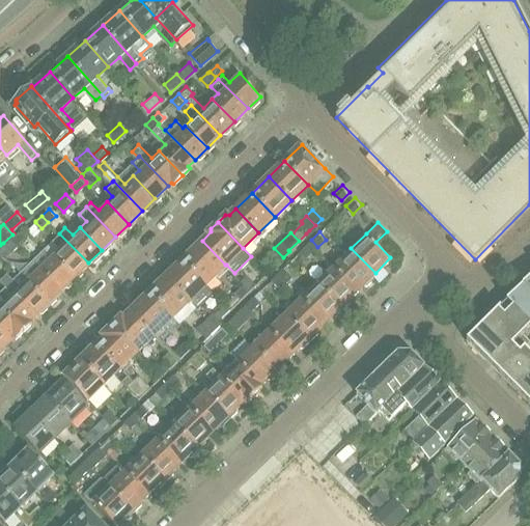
[(60,247),(54,253),(76,275),(88,263),(59,233),(53,239),(60,247)]
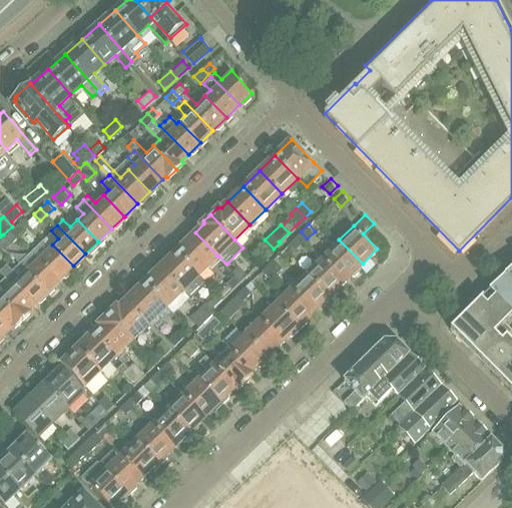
[(19,226),(13,231),(19,237),(24,232),(19,226)]
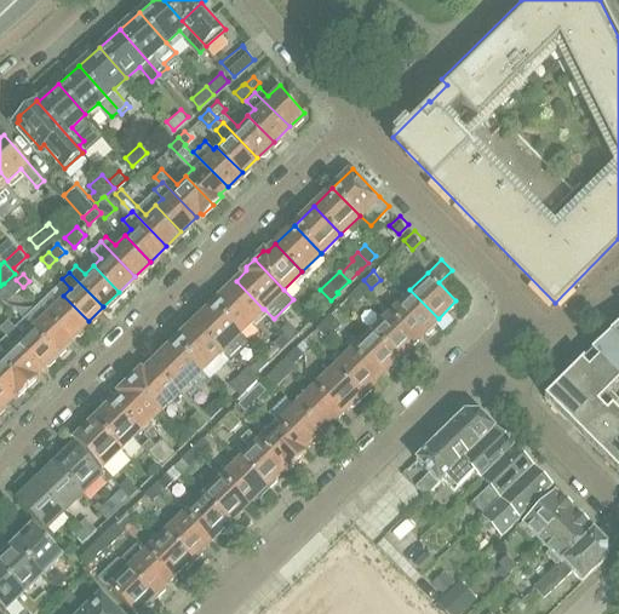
[(23,288),(23,287),(16,280),(7,288),(16,296),(24,288),(23,288)]
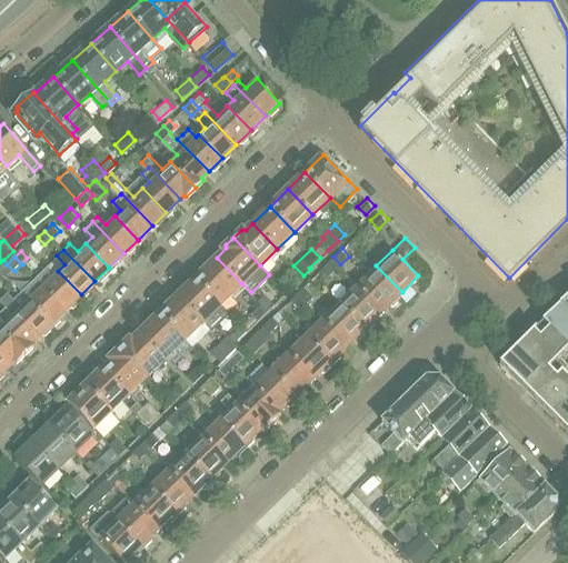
[(334,257),(322,268),(330,275),(340,264),(334,257)]
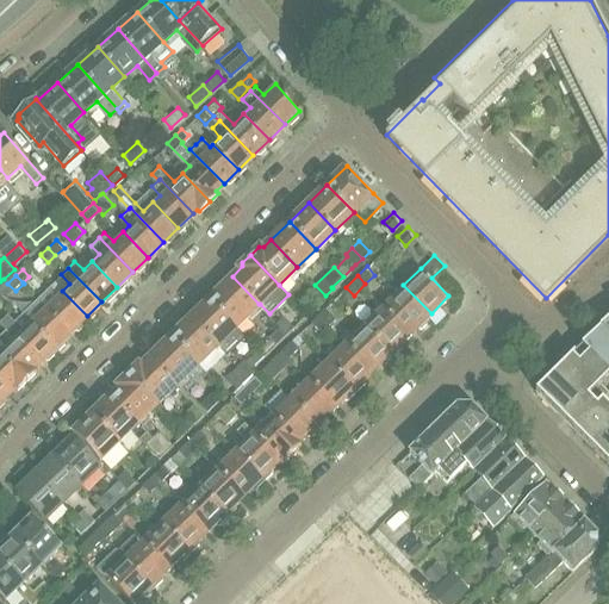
[(232,276),(210,298),(236,325),(259,304),(232,276)]
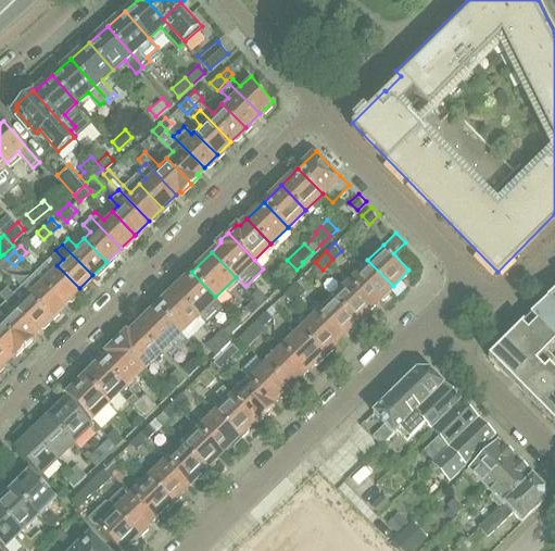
[(290,275),(297,270),(287,260),(280,265),(290,275)]
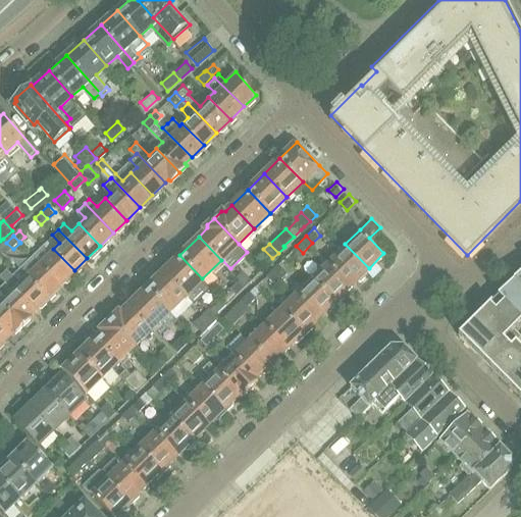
[(345,244),(329,260),(353,283),(369,268),(345,244)]
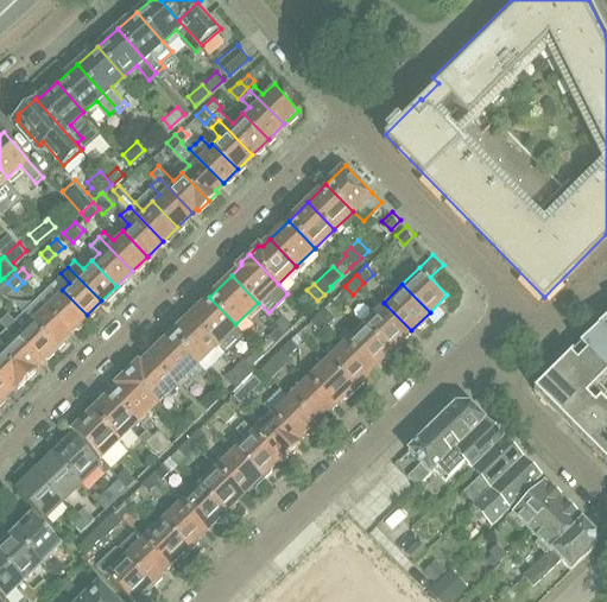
[(44,291),(38,297),(71,330),(87,315),(62,290),(52,298),(44,291)]
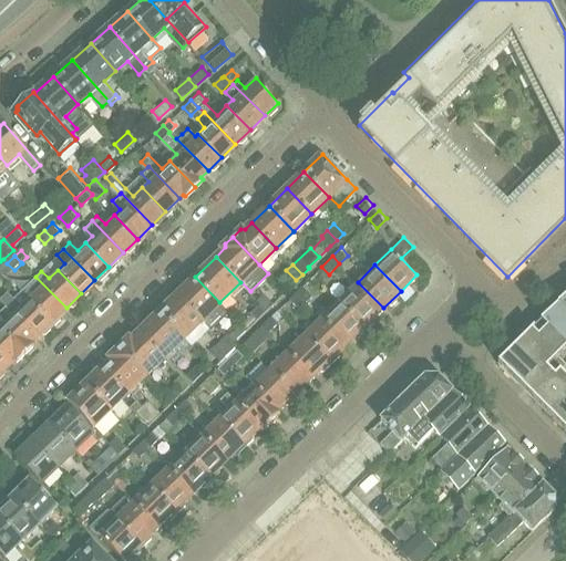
[(28,283),(21,290),(52,321),(67,308),(35,277),(28,283)]
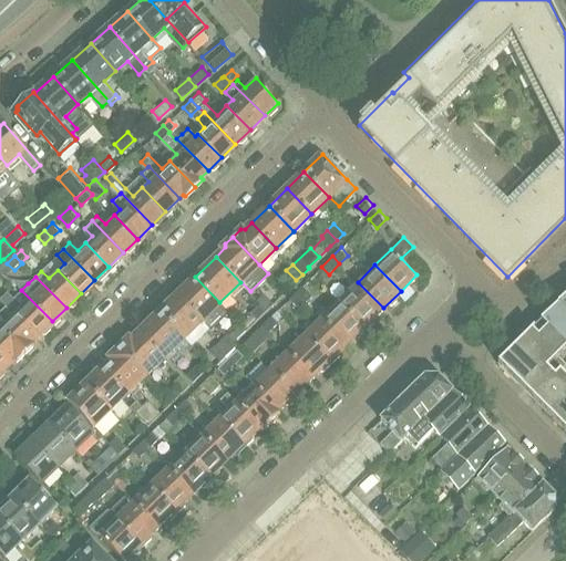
[(195,277),(177,294),(203,320),(219,302),(195,277)]
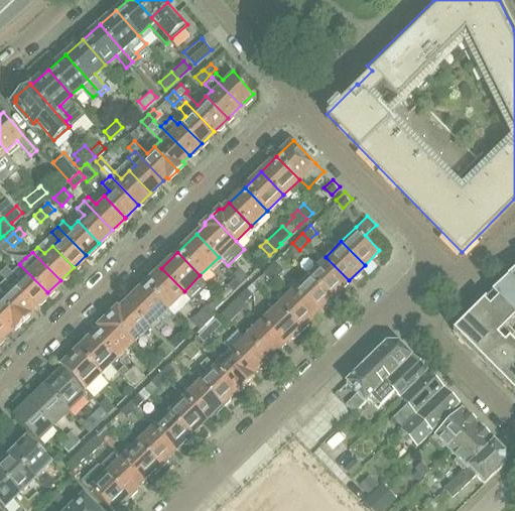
[(326,257),(309,272),(333,295),(349,280),(326,257)]
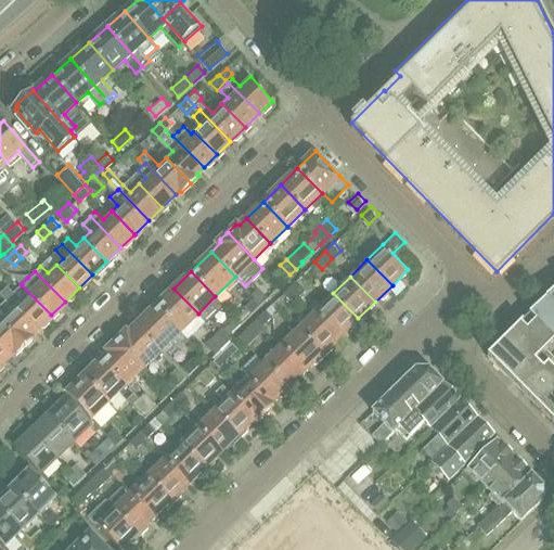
[(297,278),(292,283),(300,292),(306,288),(297,278)]
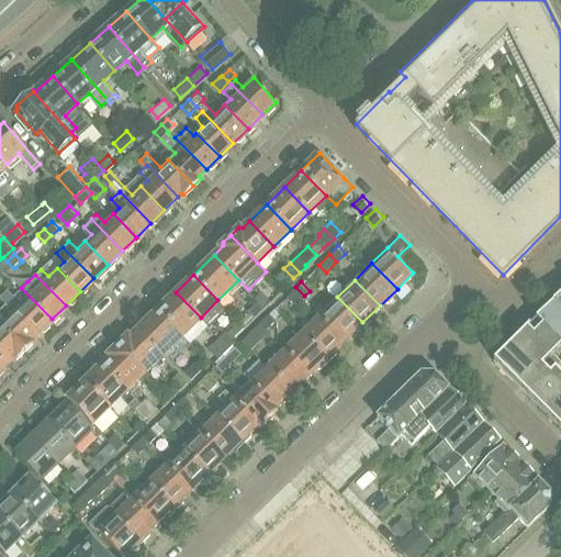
[(37,333),(52,319),(21,288),(14,293),(8,287),(0,294),(7,301),(19,313),(37,333)]
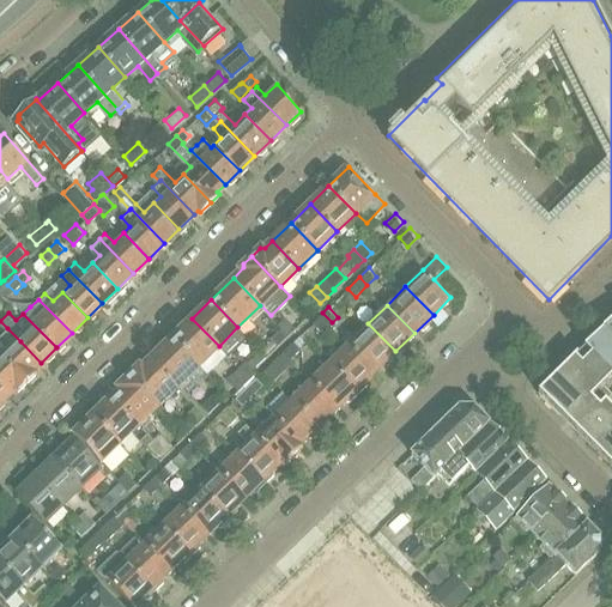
[(286,316),(279,322),(282,325),(280,326),(288,333),(291,331),(295,326),(286,316)]
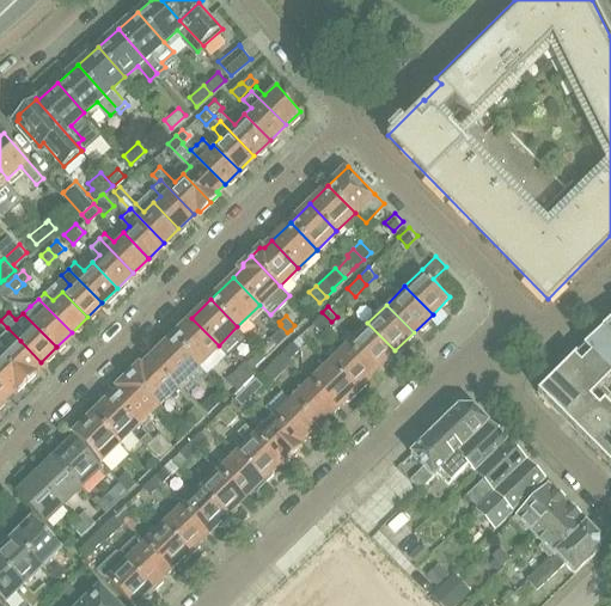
[(610,316),(599,329),(610,340),(610,316)]
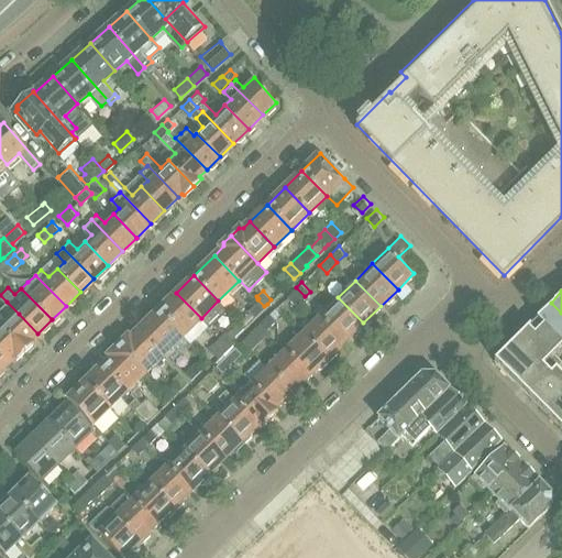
[(176,293),(160,308),(184,335),(201,318),(176,293)]
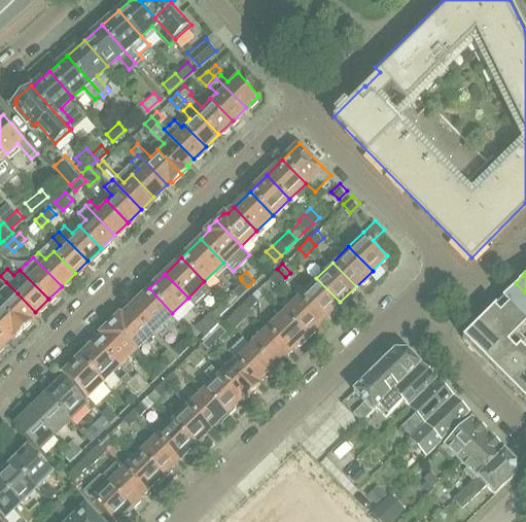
[(316,278),(301,292),(323,317),(340,302),(316,278)]
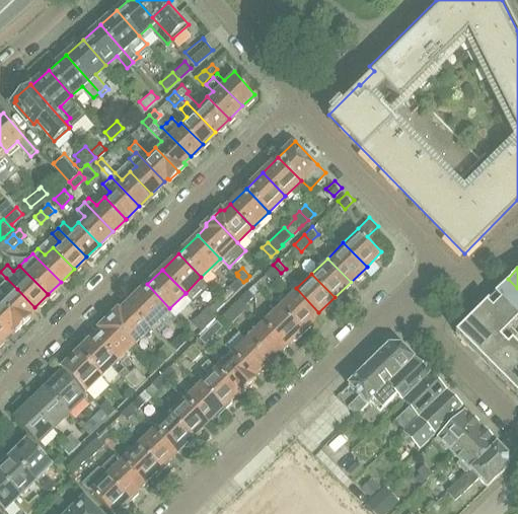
[(235,291),(239,287),(243,282),(237,276),(229,285),(235,291)]
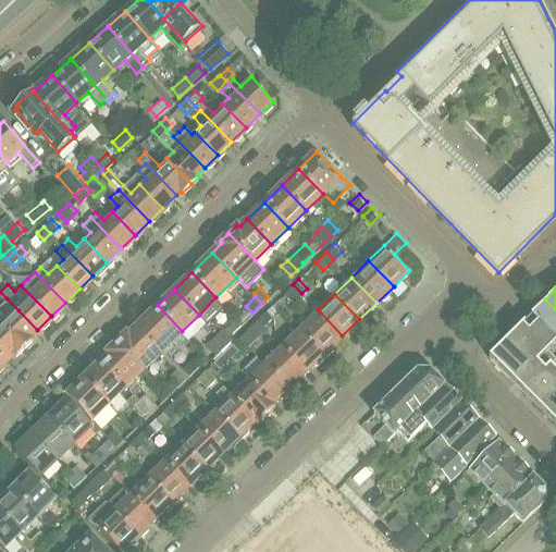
[(8,313),(1,319),(26,345),(34,338),(32,335),(37,330),(19,310),(7,298),(1,304),(8,313)]
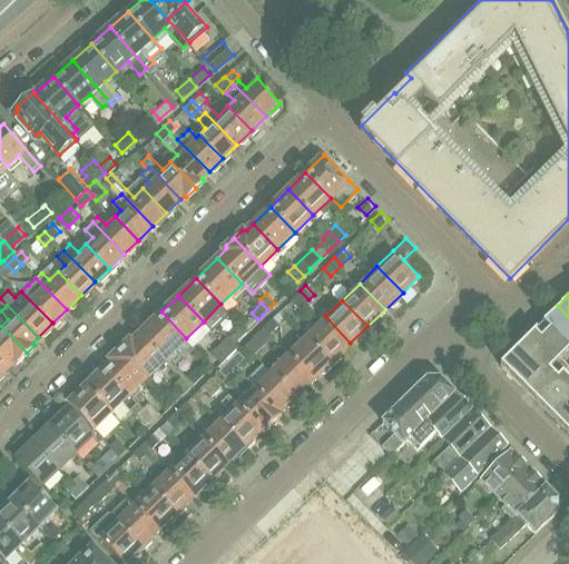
[(568,316),(558,306),(545,319),(540,323),(567,350),(568,348),(568,316)]
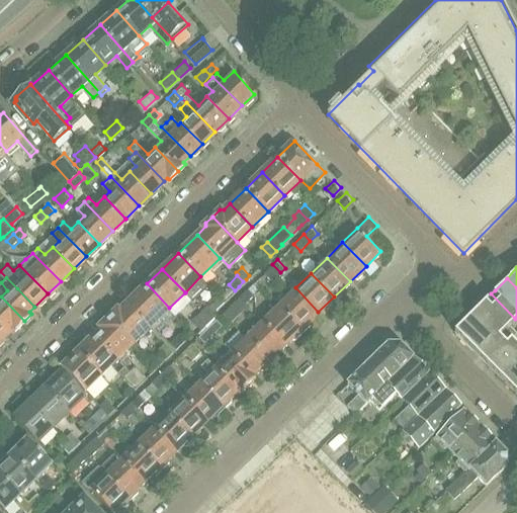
[(150,326),(154,323),(169,308),(147,283),(127,303),(150,326)]
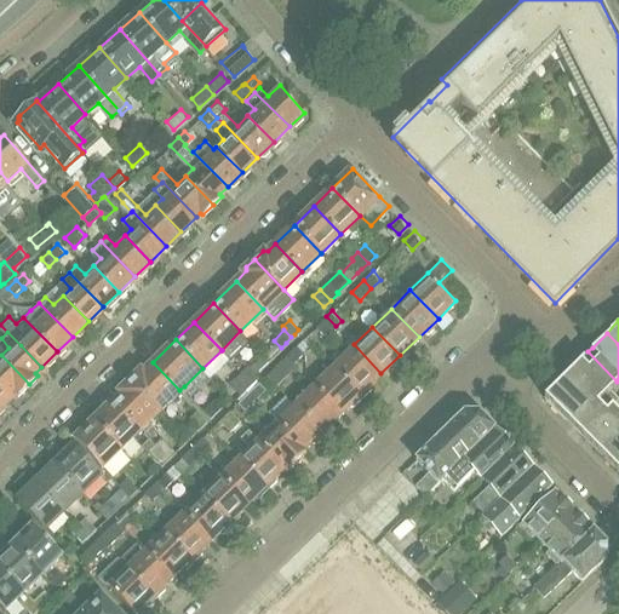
[(298,344),(288,354),(296,360),(305,351),(298,344)]
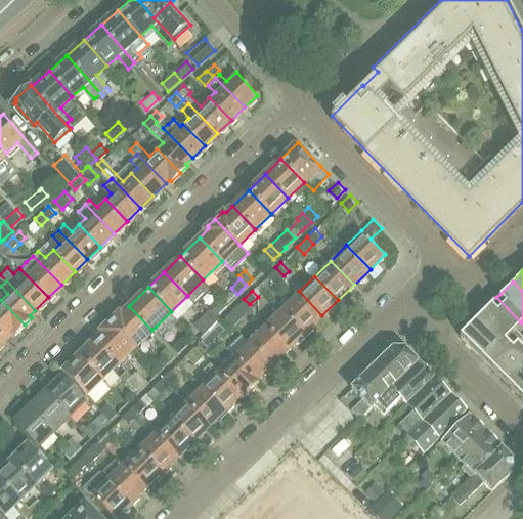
[(299,291),(282,307),(306,332),(321,315),(299,291)]
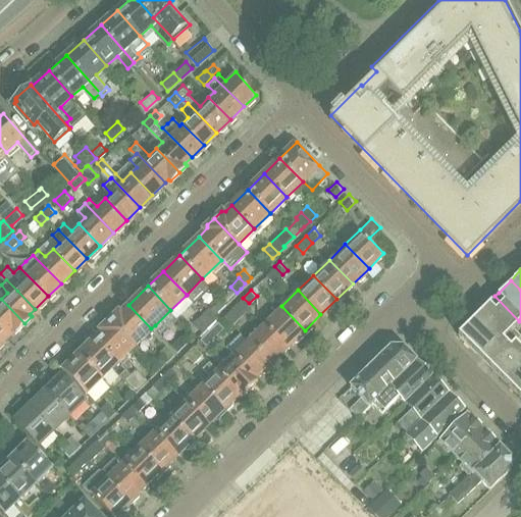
[(495,296),(478,312),(504,337),(514,325),(519,321),(495,296)]
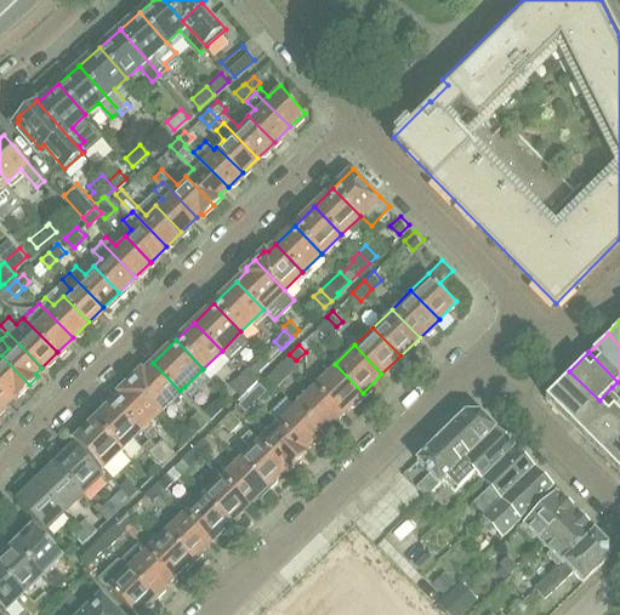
[(289,354),(278,365),(269,374),(278,382),(296,364),(295,362),(296,360),(289,354)]
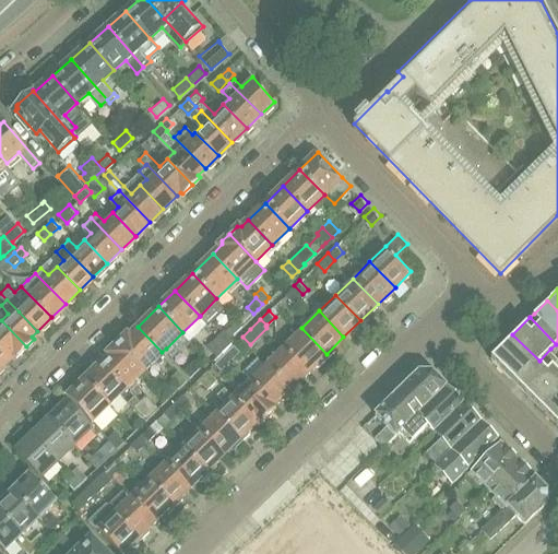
[(16,355),(26,346),(1,320),(1,321),(0,320),(0,348),(10,357),(14,354),(16,355)]
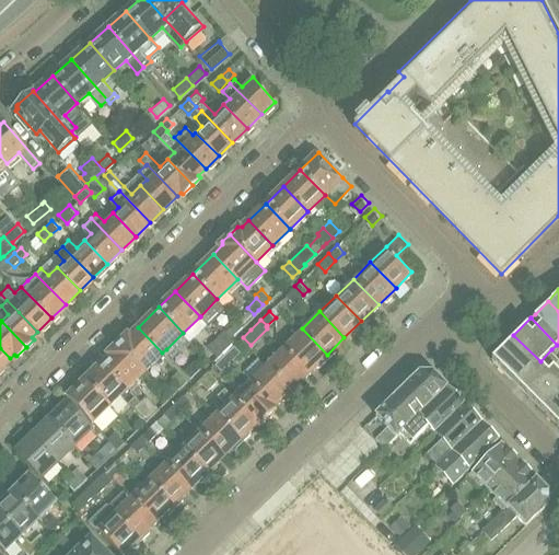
[(126,335),(119,342),(144,370),(162,353),(138,327),(130,335),(126,335)]
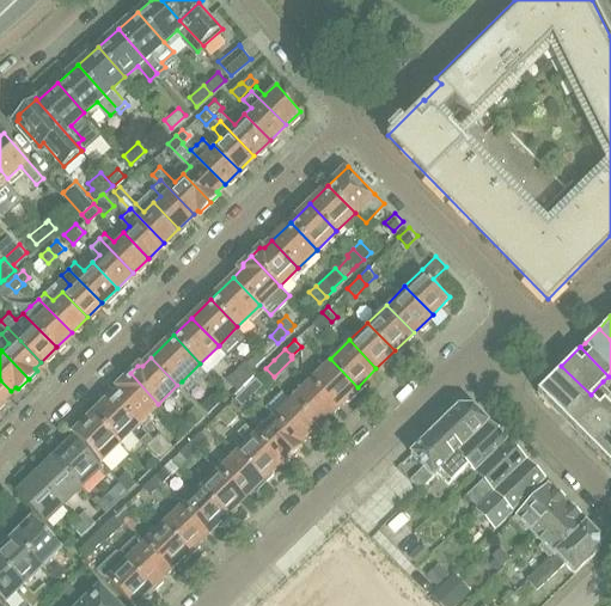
[(246,357),(238,366),(249,377),(254,372),(257,369),(246,357)]
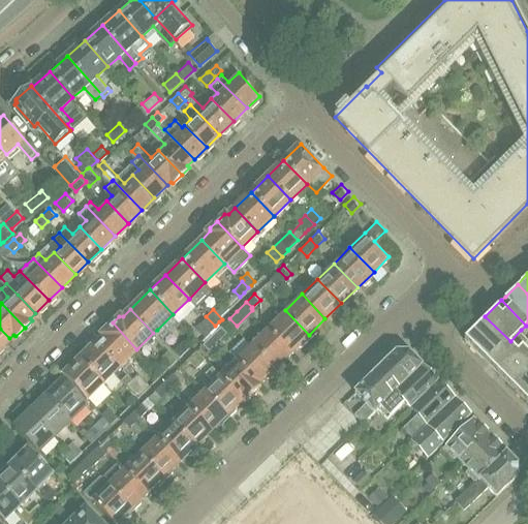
[(285,310),(270,326),(293,349),(309,335),(285,310)]
